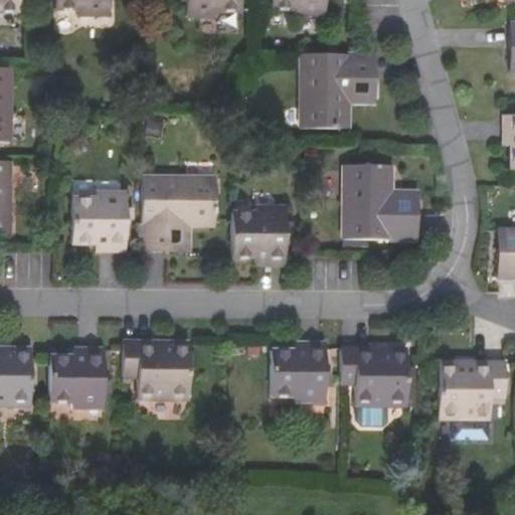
[(0,0),(0,11),(19,12),(19,0),(0,0)]
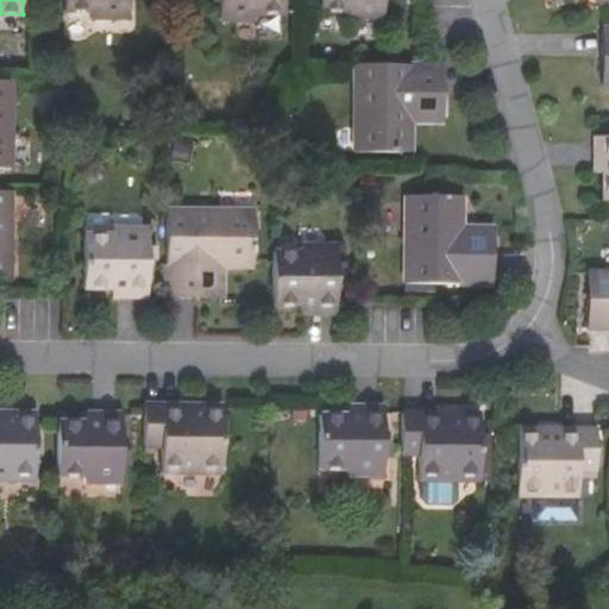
[(66,0),(67,13),(93,13),(93,20),(129,20),(127,0),(66,0)]
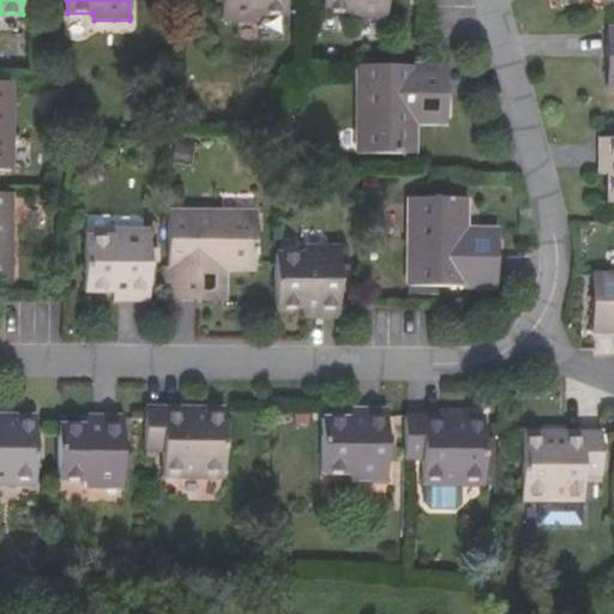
[(223,0),(223,20),(258,20),(258,13),(286,13),(286,0),(223,0)]
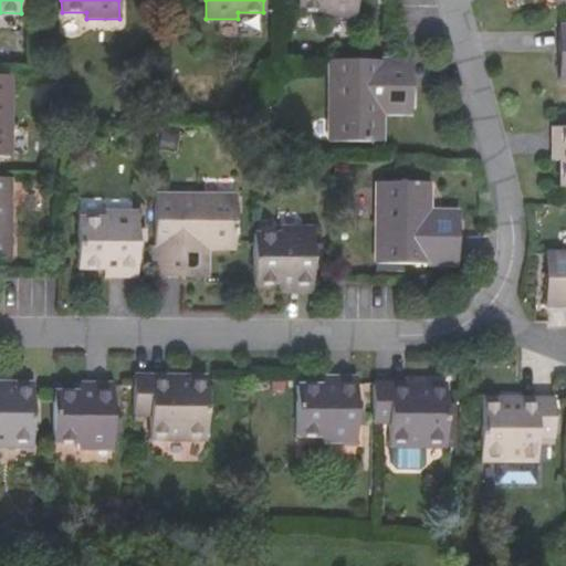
[(299,0),(299,11),(325,11),(325,18),(357,18),(356,0),(299,0)]
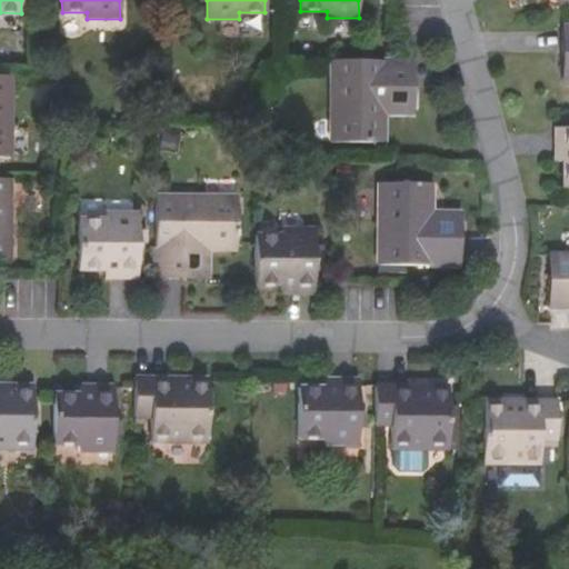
[(413,95),(413,62),(331,61),(330,143),(385,143),(386,93),(413,95)]
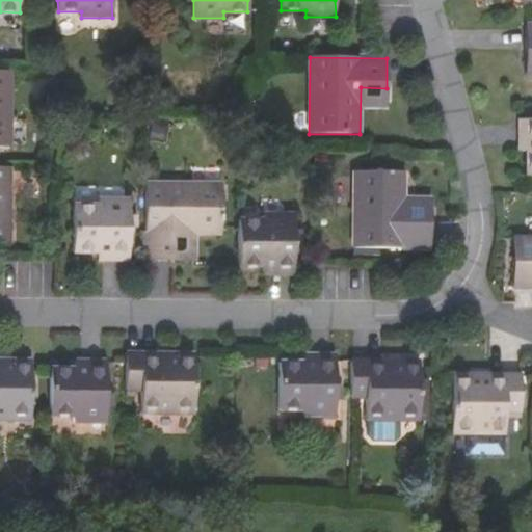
[(0,145),(11,147),(14,71),(0,70),(0,145)]
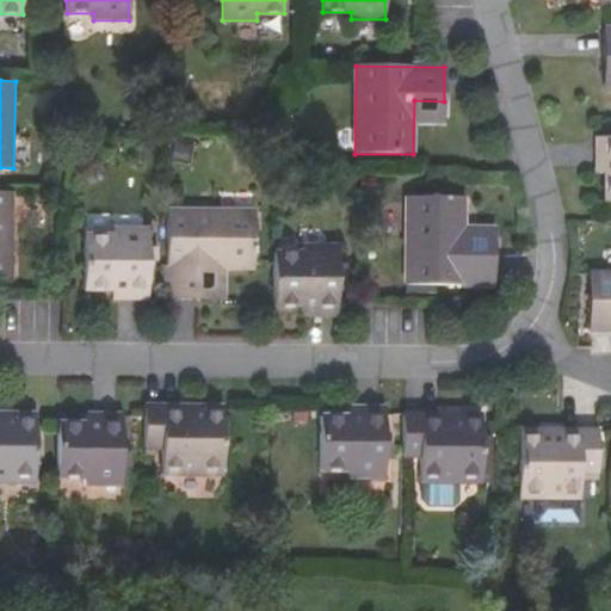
[(610,139),(598,140),(598,174),(606,174),(606,203),(610,202),(610,139)]
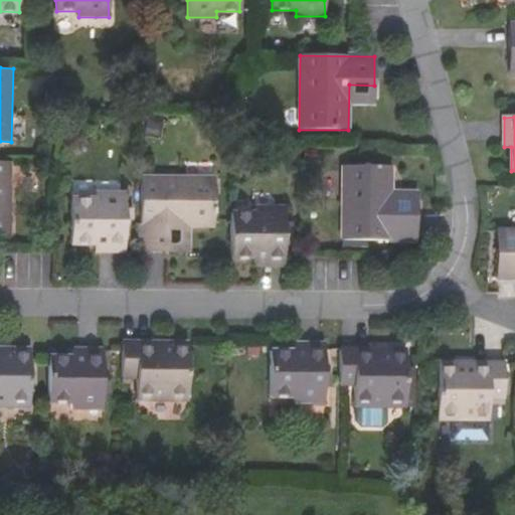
[(0,235),(10,236),(11,162),(0,161),(0,235)]
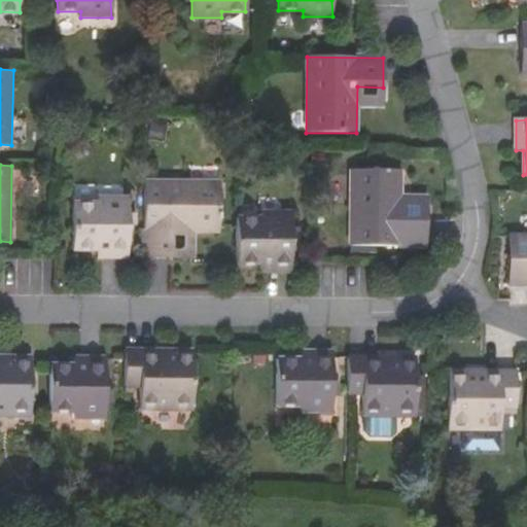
[(402,171),(350,170),(349,245),(427,246),(428,217),(401,217),(402,171)]
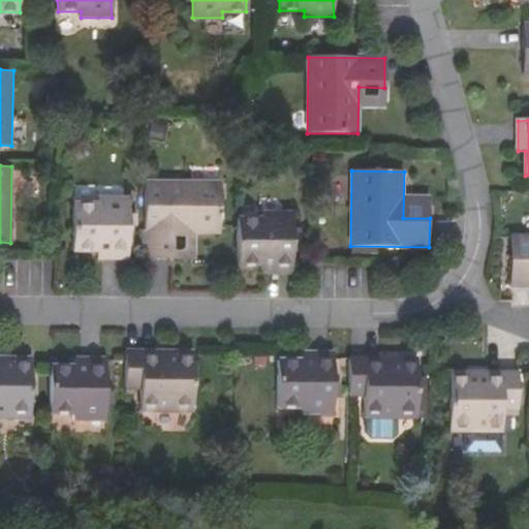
[(144,183),(142,258),(173,258),(173,232),(220,234),(221,184),(144,183)]
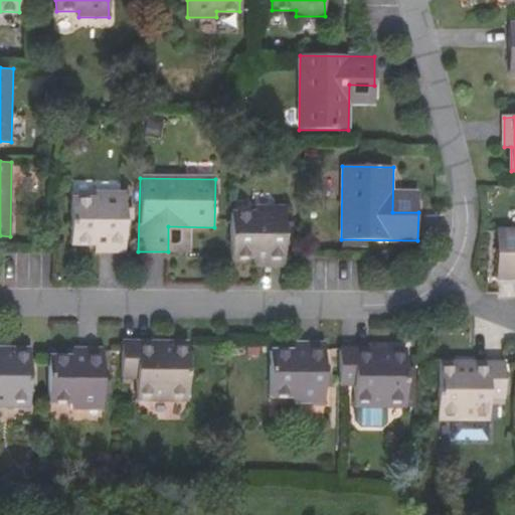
[(95,199),(71,199),(71,245),(96,245),(96,251),(126,252),(126,194),(95,193),(95,199)]
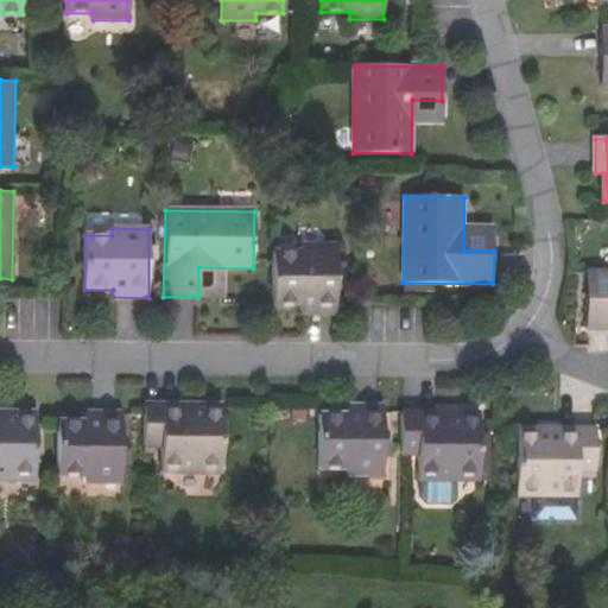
[(271,251),(271,306),(302,306),(302,316),(335,317),(336,245),(302,245),(302,251),(271,251)]
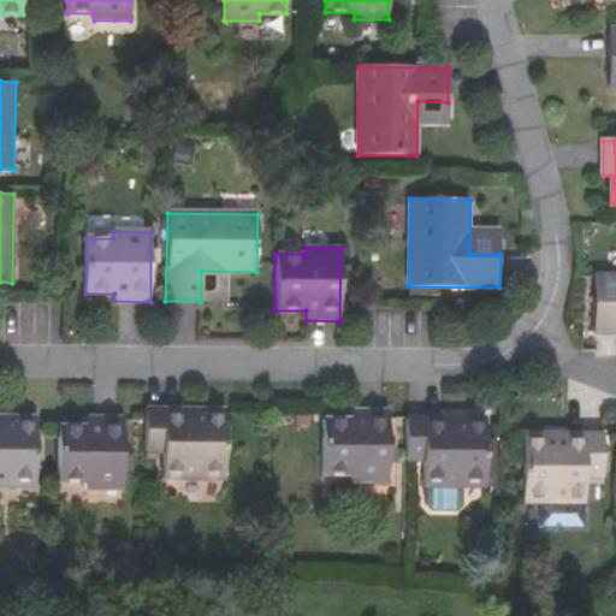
[(615,297),(596,298),(594,333),(615,333),(615,297)]
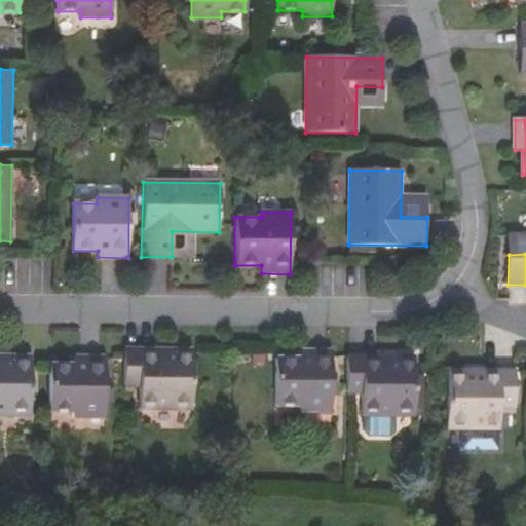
[(122,350),(122,386),(139,386),(139,410),(191,410),(191,351),(171,350),(171,359),(155,359),(155,350),(122,350)]
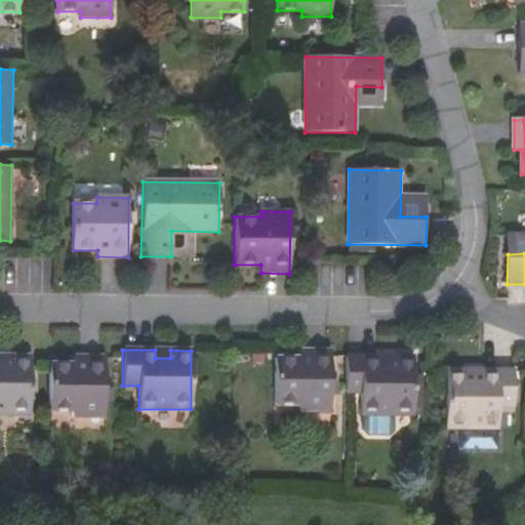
[(301,359),(277,359),(277,406),(300,406),(300,411),(331,411),(330,353),(301,353),(301,359)]
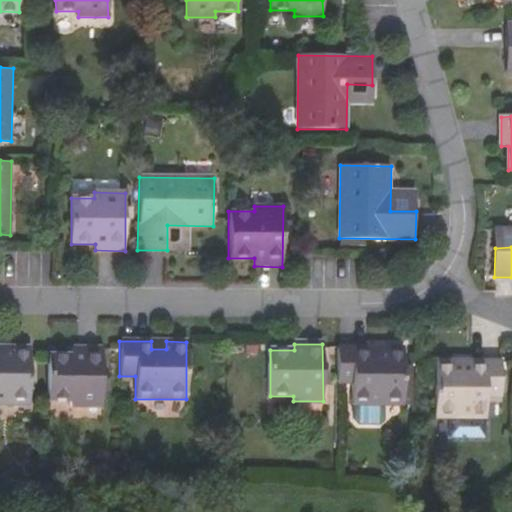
[(47,354),(46,401),(70,402),(70,407),(102,408),(102,347),(71,346),(71,355),(47,354)]
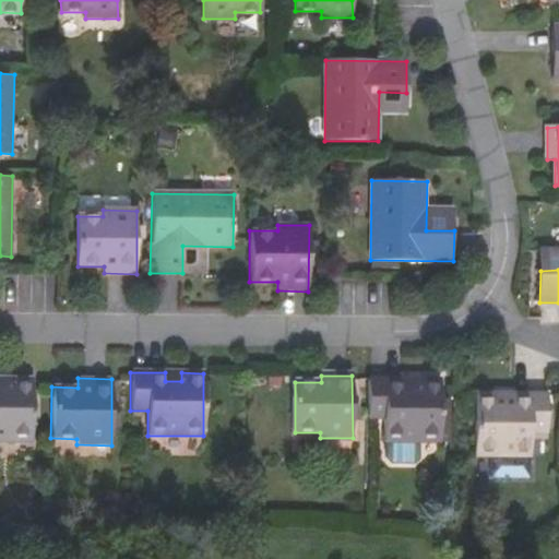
[(367,379),(367,418),(385,418),(385,443),(389,443),(421,443),(439,443),(440,380),(419,380),(419,389),(402,389),(402,380),(367,379)]
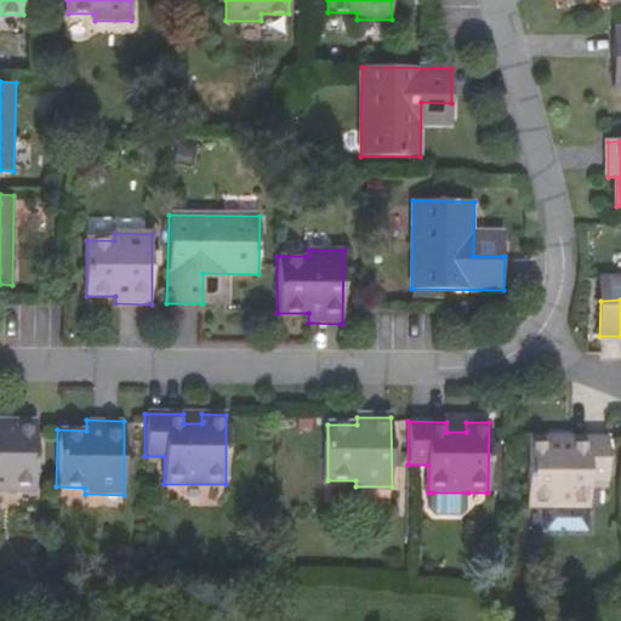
[(0,490),(36,493),(36,422),(12,422),(12,432),(0,431),(0,490)]
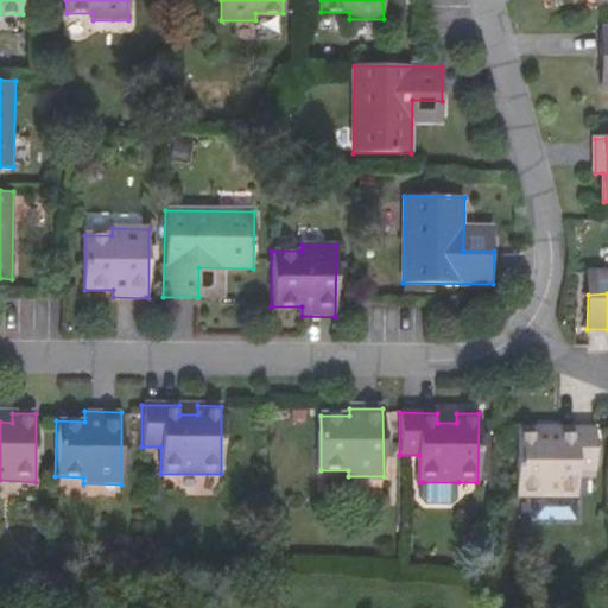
[(538,429),(519,429),(518,496),(534,496),(576,496),(576,470),(595,470),(596,430),(559,429),(559,438),(538,438),(538,429)]
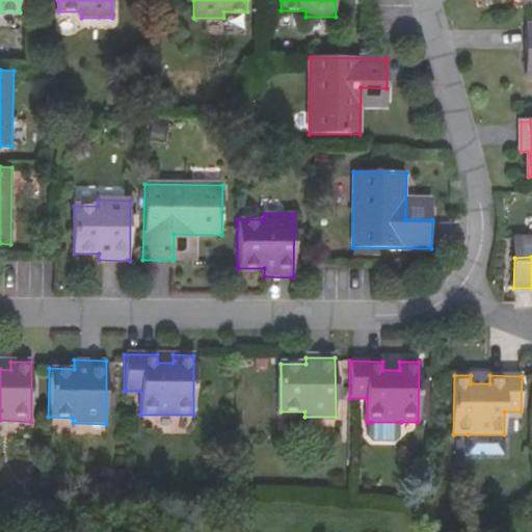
[(401,435),(401,422),(370,422),(369,434),(375,441),(397,441),(401,435)]
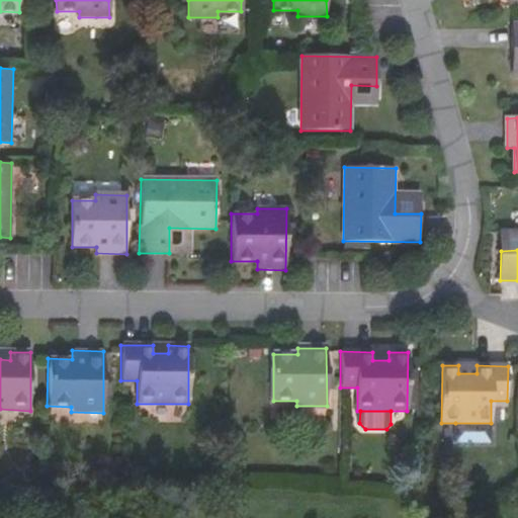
[(491,444),(491,423),(455,423),(455,443),(491,444)]
